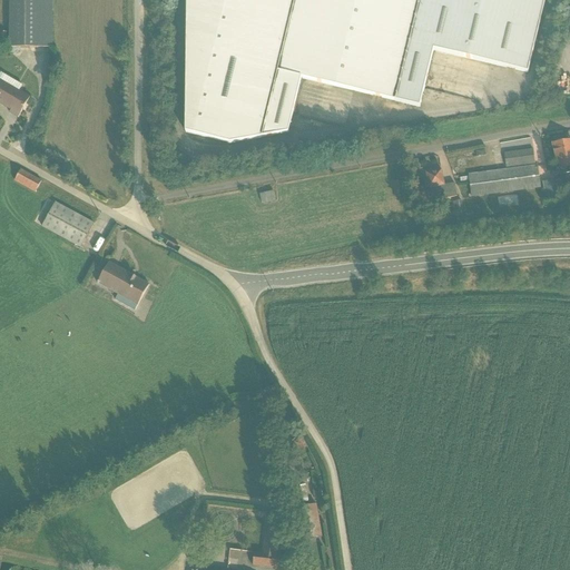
[(52,48),(51,0),(11,0),(12,49),(52,48)]
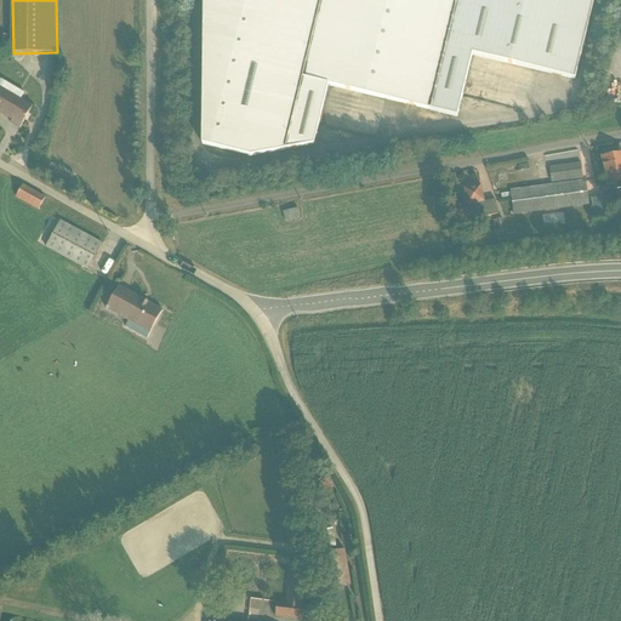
[(329,87),(426,109),(451,0),(201,0),(200,144),(249,158),(313,146),(329,87)]
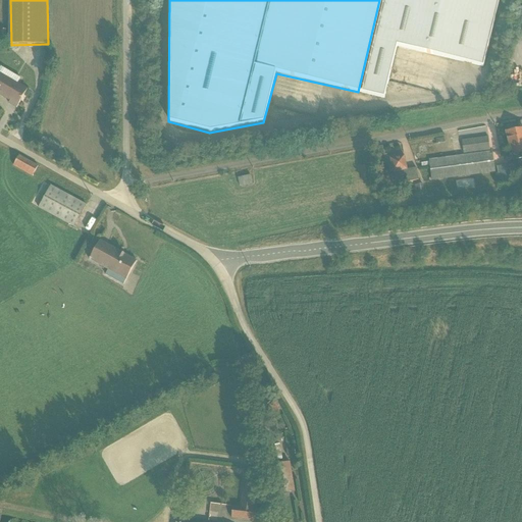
[(500,0),(379,0),(358,92),(382,98),(396,44),(484,65),(500,0)]
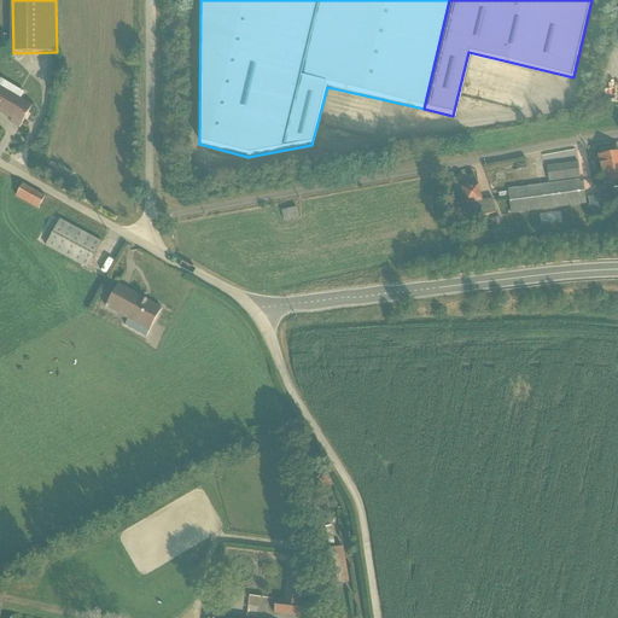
[(36,104),(1,83),(0,85),(0,110),(24,126),(36,104)]
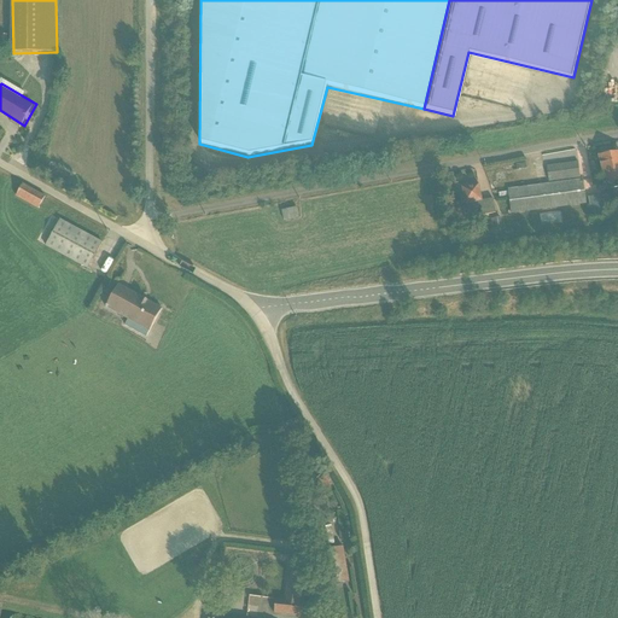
[(617,152),(598,157),(602,186),(617,182),(617,152)]
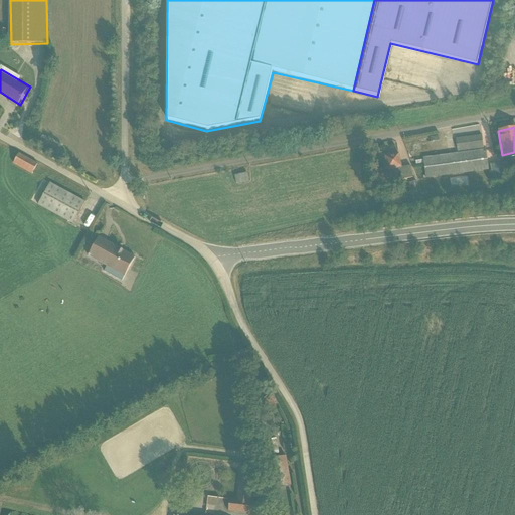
[(418,154),(422,180),(488,171),(483,132),(455,136),(457,149),(418,154)]
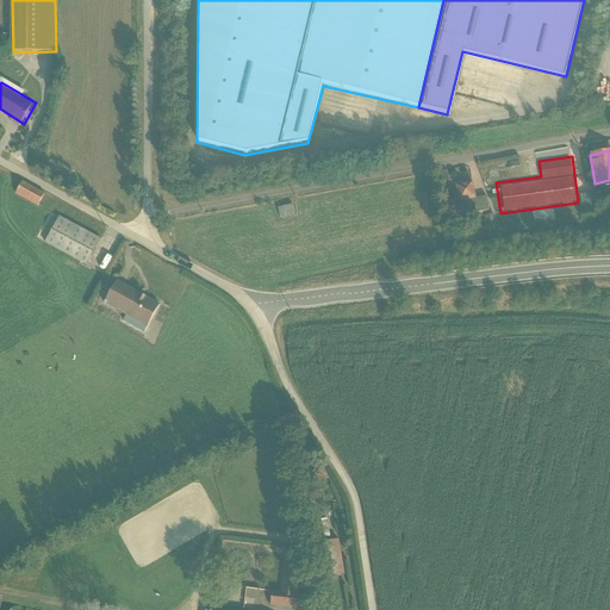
[(454,185),(456,207),(471,205),(472,213),(489,211),(486,193),(472,194),(471,182),(454,185)]
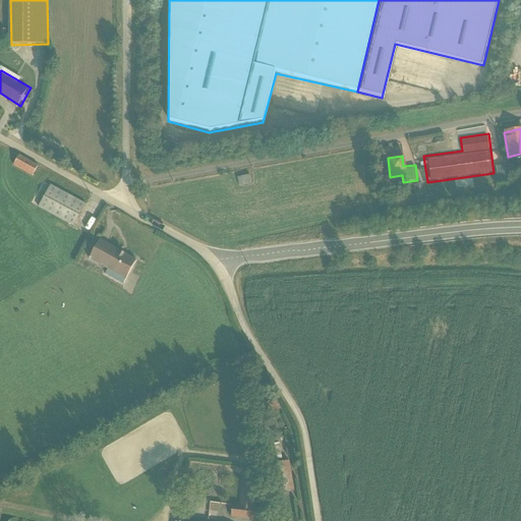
[(38,168),(18,157),(12,167),(32,178),(38,168)]
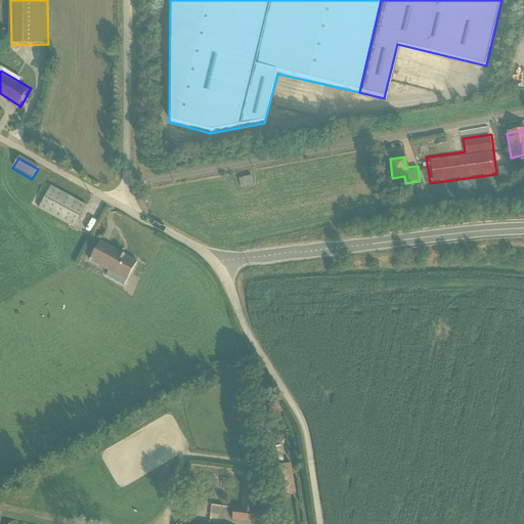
[(513,178),(509,163),(498,166),(501,181),(513,178)]
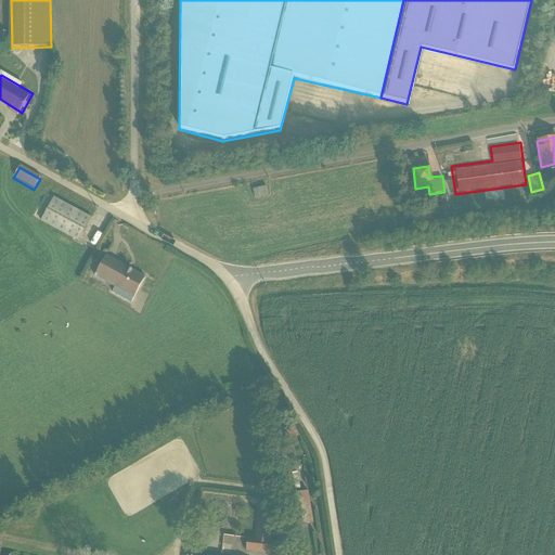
[(268,189),(256,191),(258,202),(269,199),(268,189)]
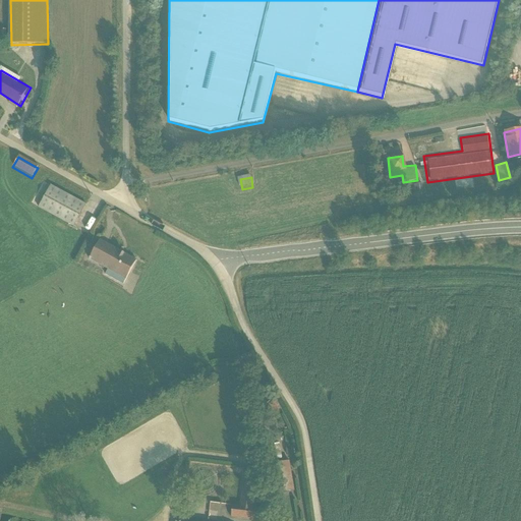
[(461,191),(476,189),(475,181),(460,183),(461,191)]
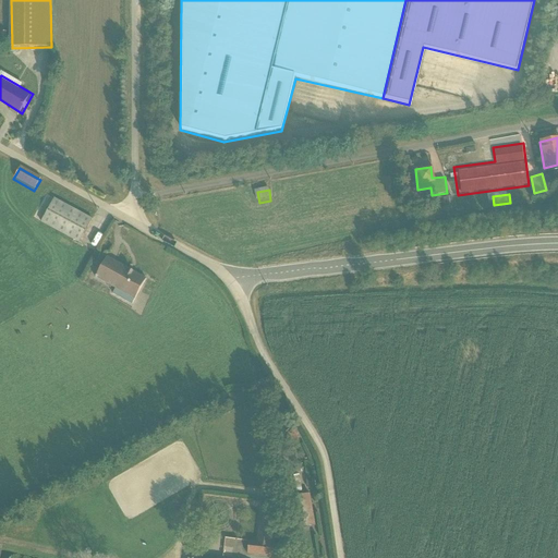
[(52,199),(40,222),(80,243),(92,220),(52,199)]
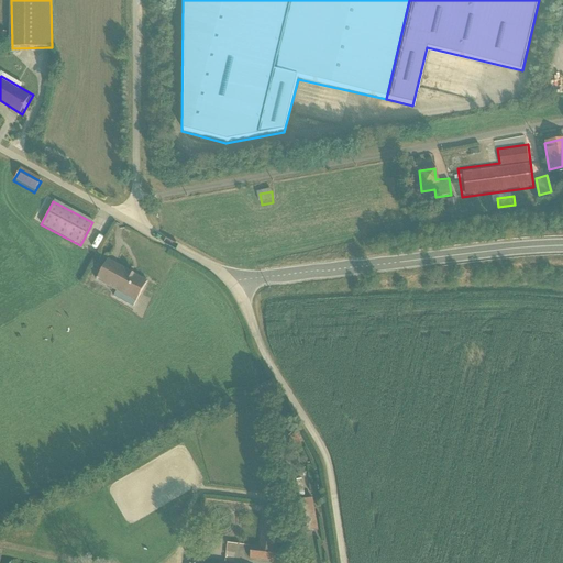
[(138,302),(150,283),(110,261),(99,280),(138,302)]
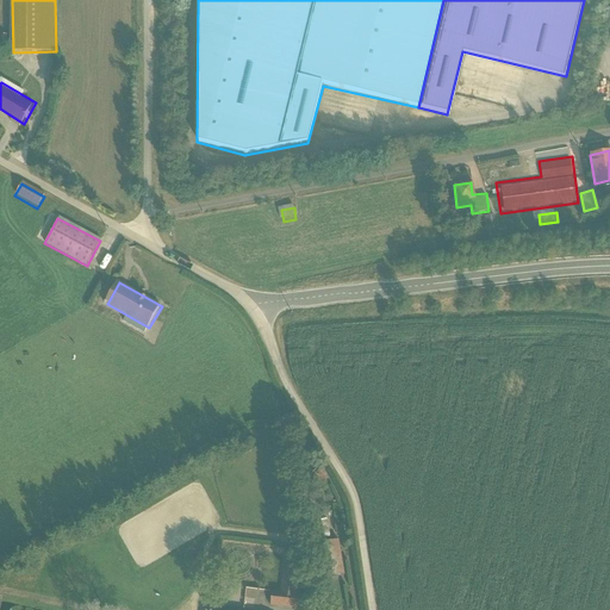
[(296,567),(285,567),(285,593),(268,593),(268,605),(302,605),(302,595),(296,595),(296,567)]
